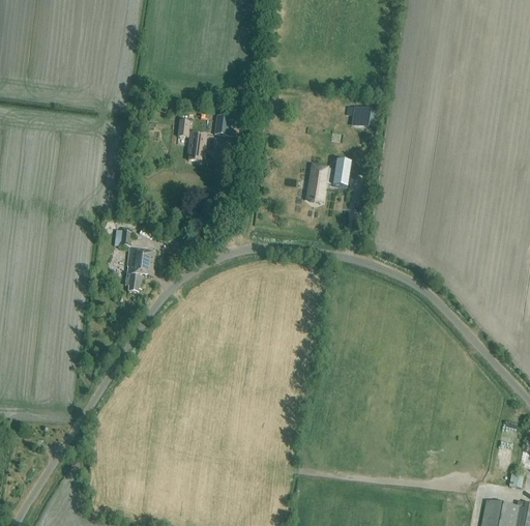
[(347,113),(353,114),(352,119),(375,122),(377,109),(348,104),(347,113)]
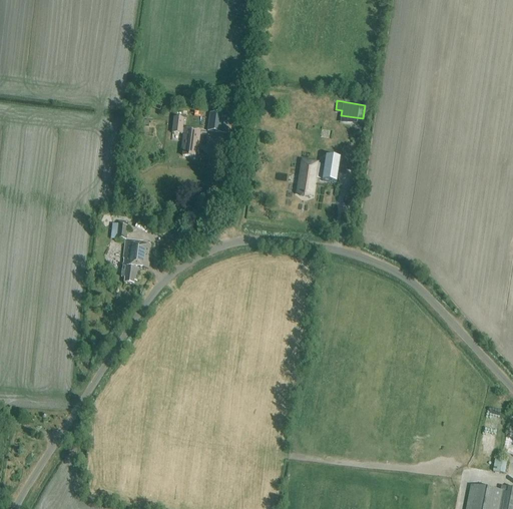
[(226,130),(228,112),(209,109),(207,128),(226,130)]
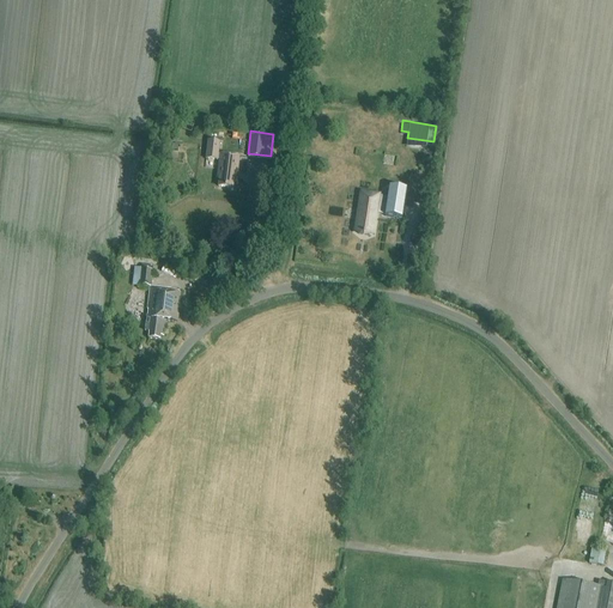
[(218,156),(220,138),(207,137),(206,154),(218,156)]
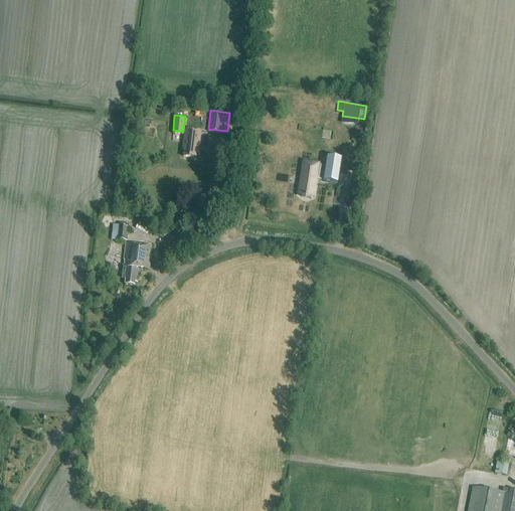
[(197,151),(200,128),(184,126),(182,142),(185,143),(184,154),(194,155),(195,151),(197,151)]
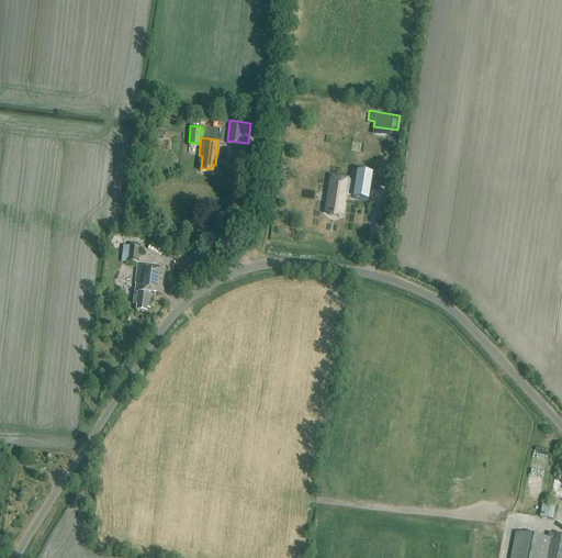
[(324,209),(344,212),(347,192),(352,193),(352,194),(369,197),(372,170),(357,167),(356,177),(349,176),(349,174),(330,171),(324,209)]
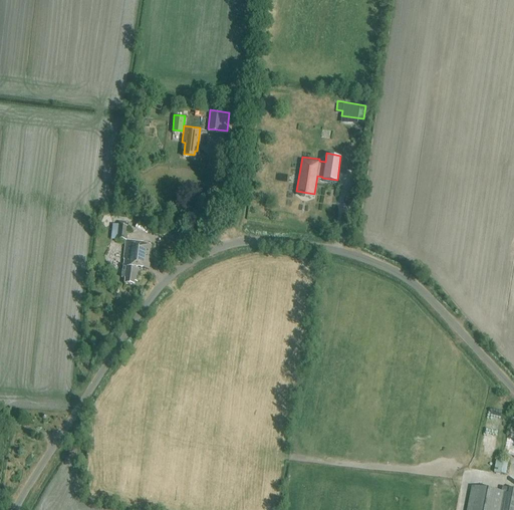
[(125,238),(123,253),(121,269),(125,270),(123,281),(134,282),(134,278),(137,279),(139,267),(145,267),(149,261),(150,253),(151,242),(145,241),(145,240),(126,238),(127,224),(117,223),(116,237),(125,238)]
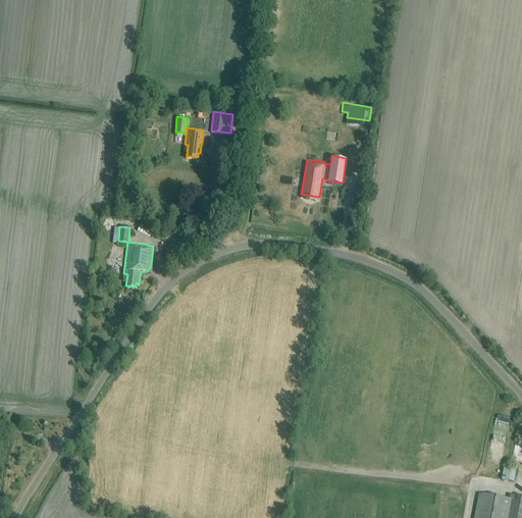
[(509,478),(512,467),(504,465),(501,476),(509,478)]
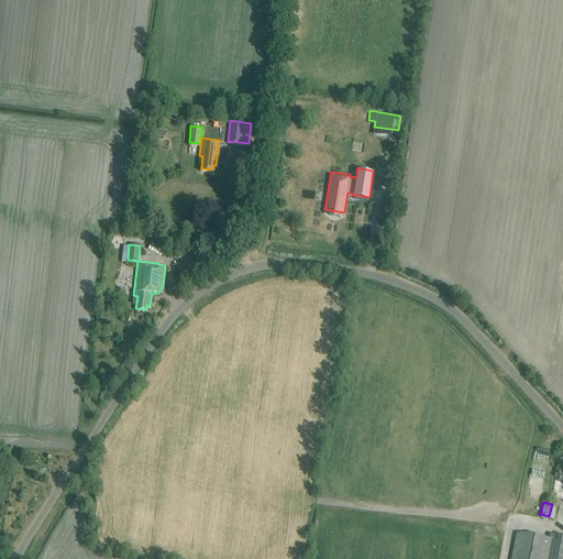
[(562,558),(562,533),(558,533),(556,537),(517,529),(510,558),(562,558)]
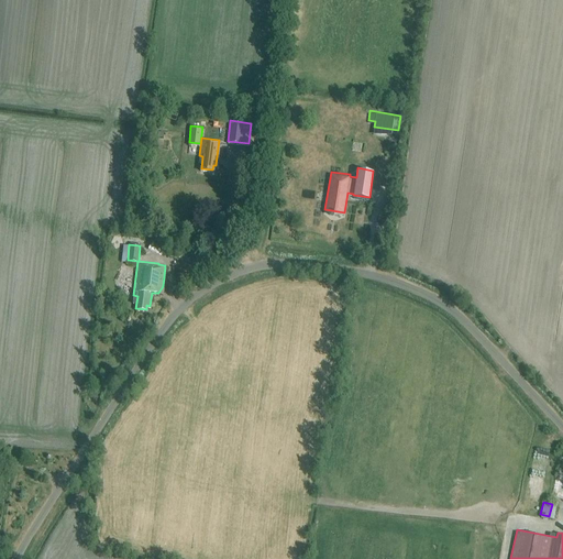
All buildings are outlined.
